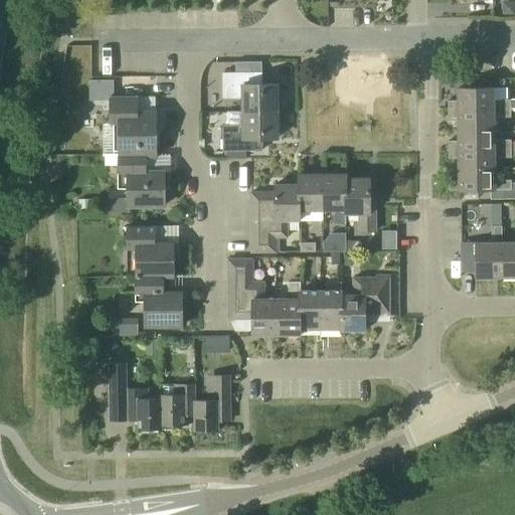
[(122,64),(140,64),(140,53),(122,54),(122,64)]
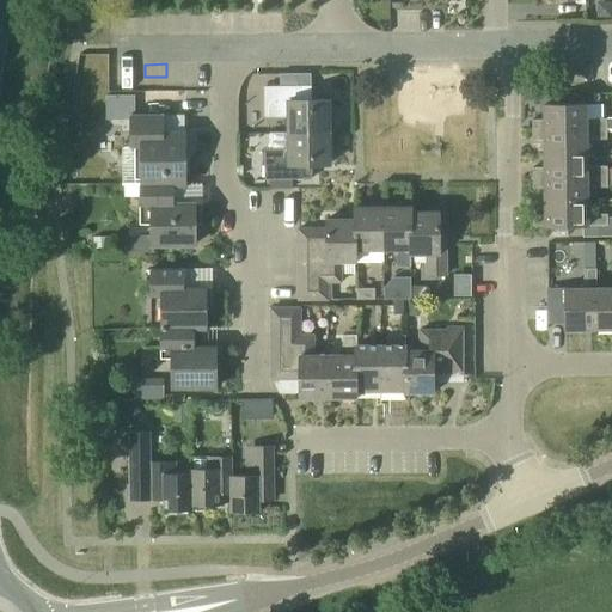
[(311,74),(280,75),(280,89),(264,89),(264,118),(288,117),(288,134),(329,134),(329,102),(301,102),(301,89),(311,89),(311,74)]
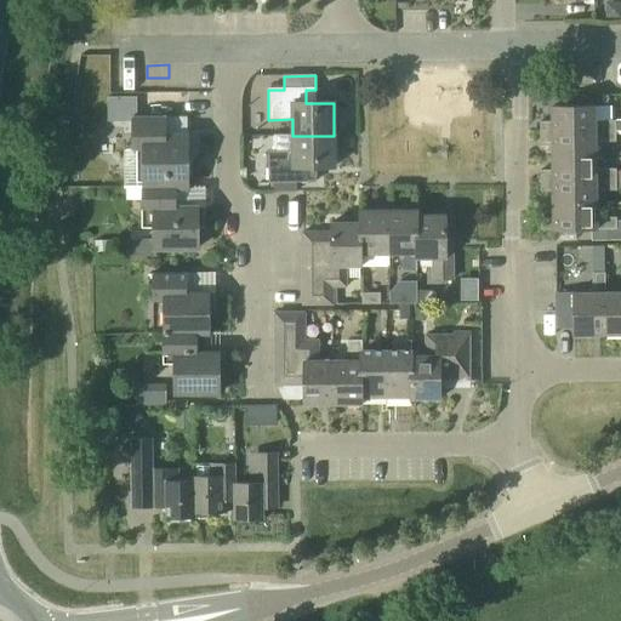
[(141,191),(176,191),(187,191),(187,137),(165,137),(165,117),(136,117),(136,97),(107,97),(107,123),(131,123),(131,152),(136,152),(136,182),(142,182),(141,191)]
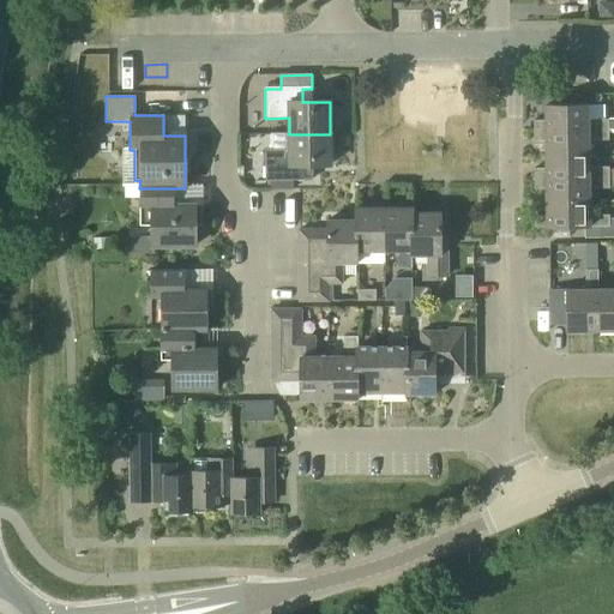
[(593,102),(593,116),(613,118),(613,102),(593,102)]
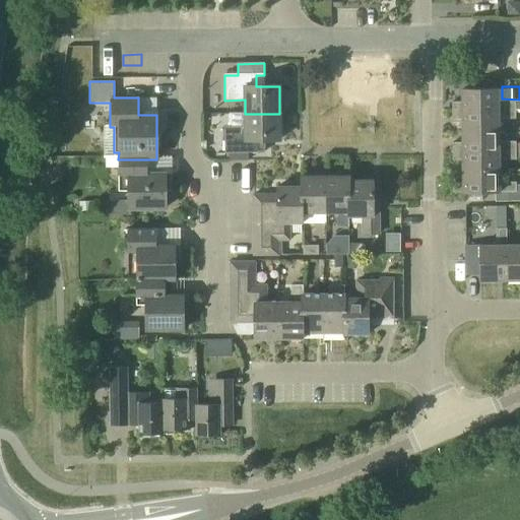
[(453,112),(514,111),(514,102),(499,103),(498,90),(462,90),(463,103),(453,103),(453,112)]
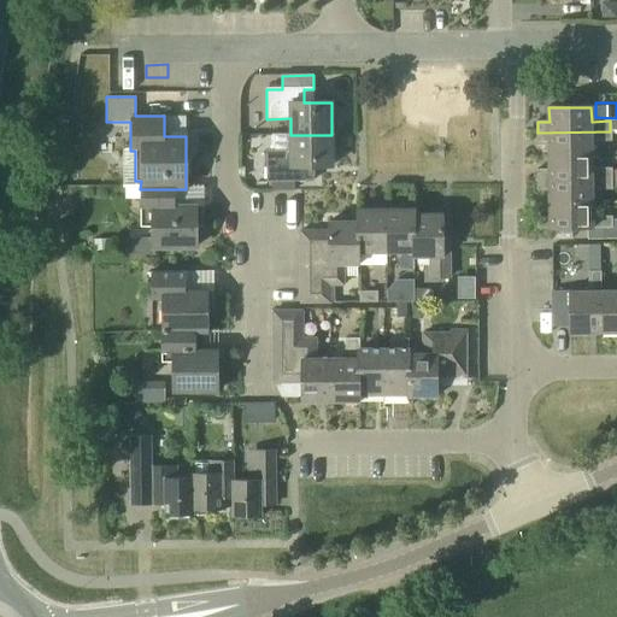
[(550,157),(592,156),(592,142),(610,141),(610,131),(538,133),(538,142),(550,142),(550,157)]
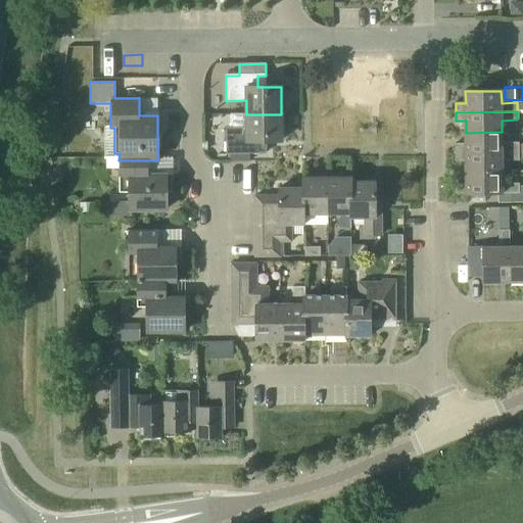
[(281,114),(246,114),(247,129),(227,129),(227,154),(266,153),(266,142),(281,141),(281,114)]
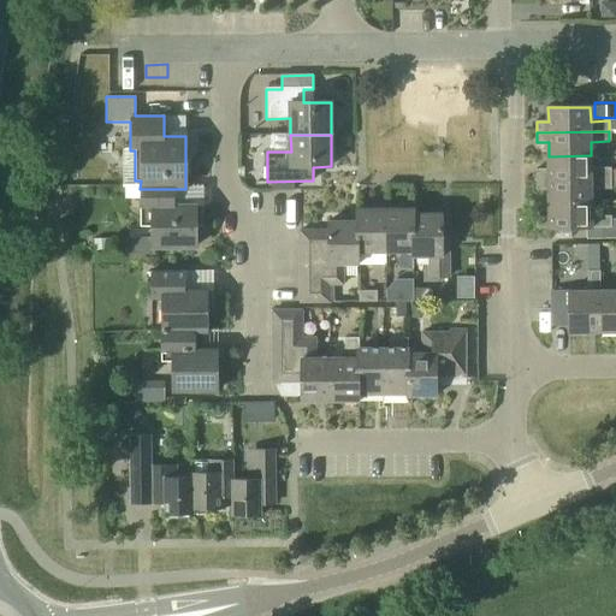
[(537,181),(610,179),(610,169),(591,169),(591,155),(549,157),(549,170),(537,170),(537,181)]
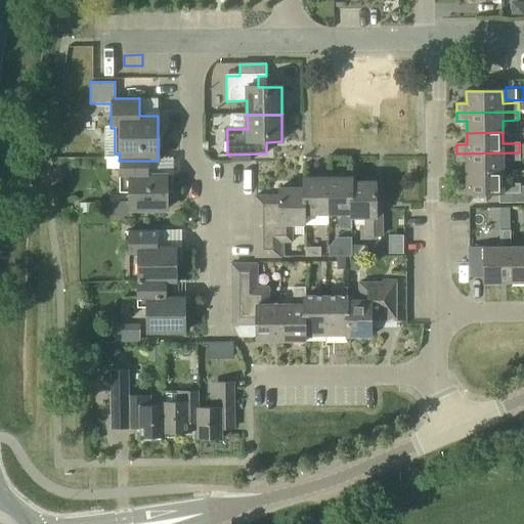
[(467,174),(503,173),(503,162),(519,162),(519,153),(456,154),(456,162),(467,162),(467,174)]
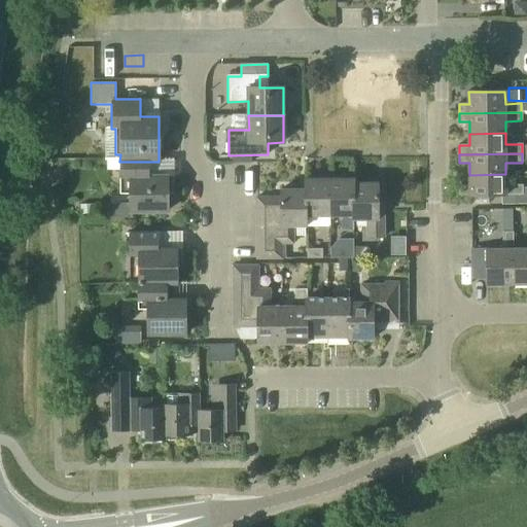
[(149,177),(149,162),(119,162),(119,194),(131,194),(130,211),(168,211),(168,189),(172,189),(172,177),(149,177)]
